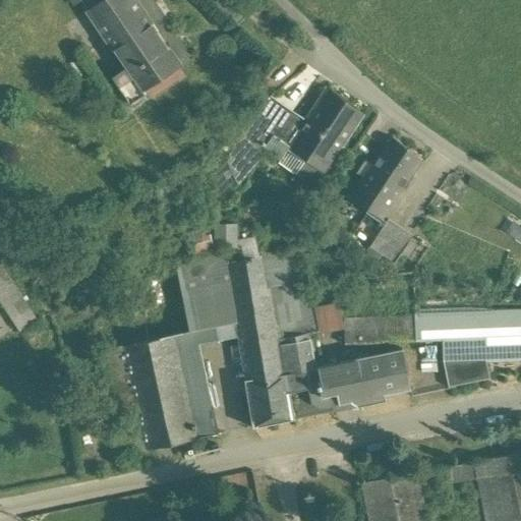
[(81,0),(88,8),(99,0),(81,0)]
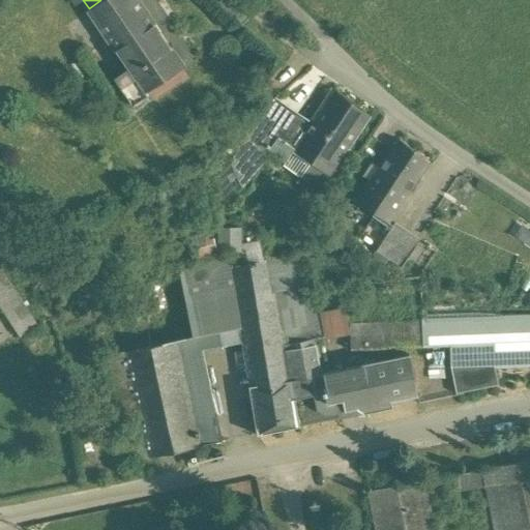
[(135,0),(100,0),(89,8),(107,35),(143,10),(135,0)]
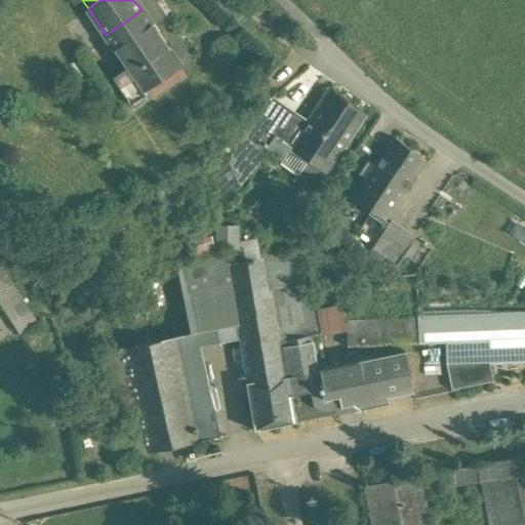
[(142,10),(106,35),(128,66),(144,88),(179,64),(143,10),(142,10)]
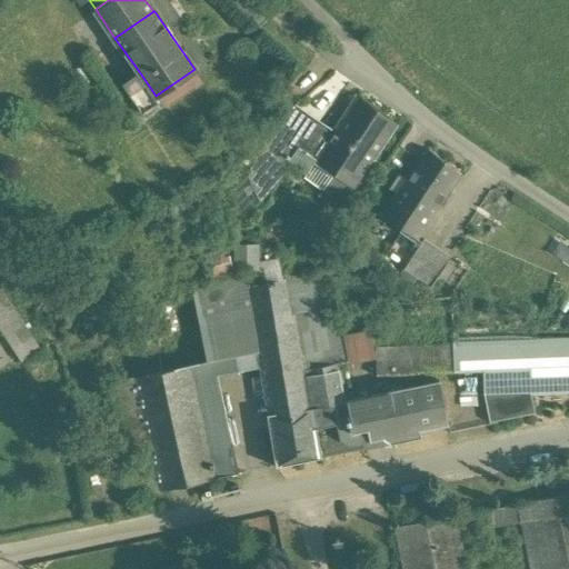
[(139,71),(98,100),(117,127),(158,98),(156,96),(139,71)]
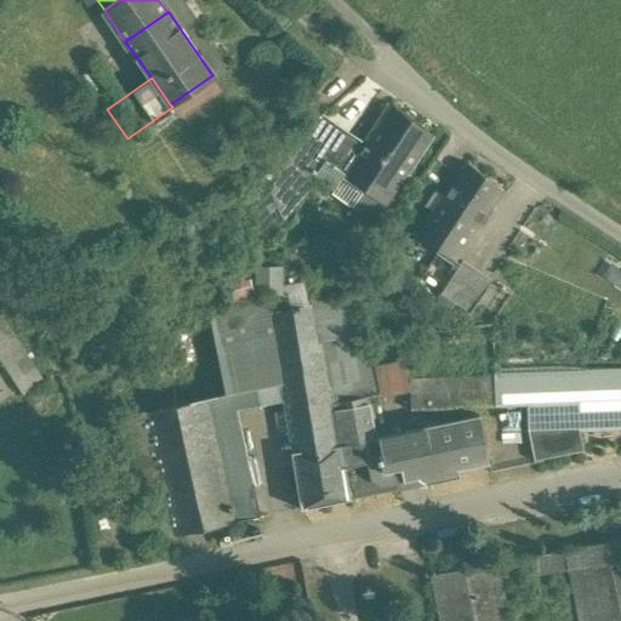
[(429,136),(388,107),(363,144),(351,136),(331,165),(363,187),(351,204),(368,216),(380,199),(385,201),(429,136)]
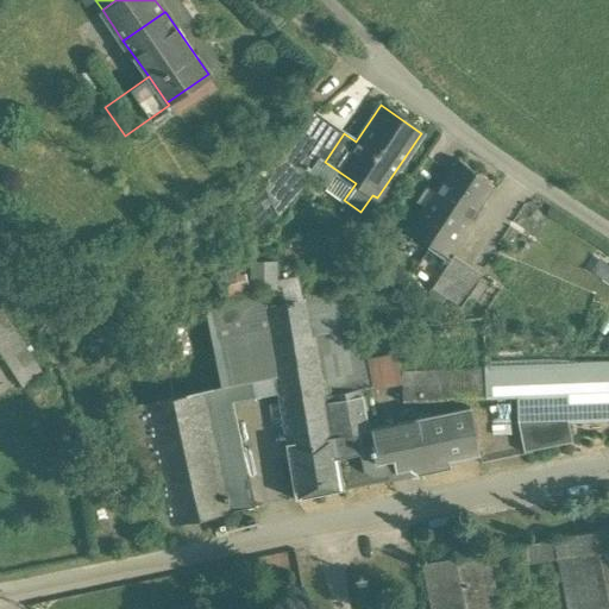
[(313,113),(286,152),(309,170),(318,157),(325,162),(344,133),(313,113)]
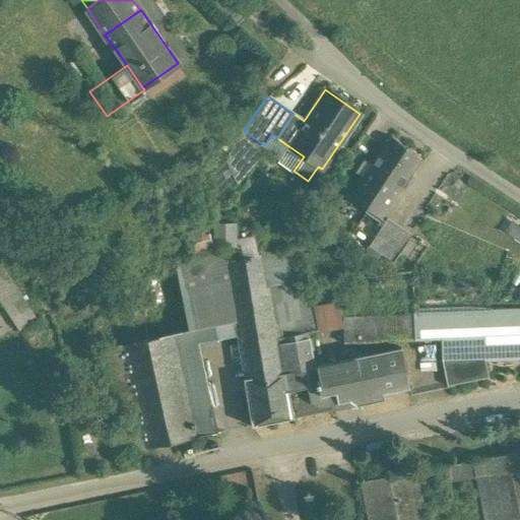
[(264,145),(244,130),(224,159),(237,183),(268,147),(264,145)]
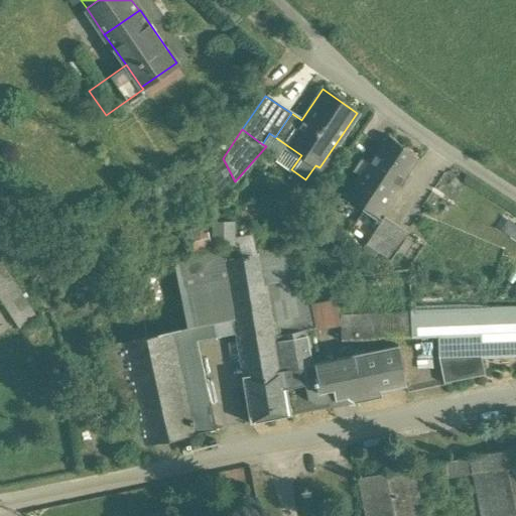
[(416,154),(388,135),(348,195),(377,214),(416,154)]
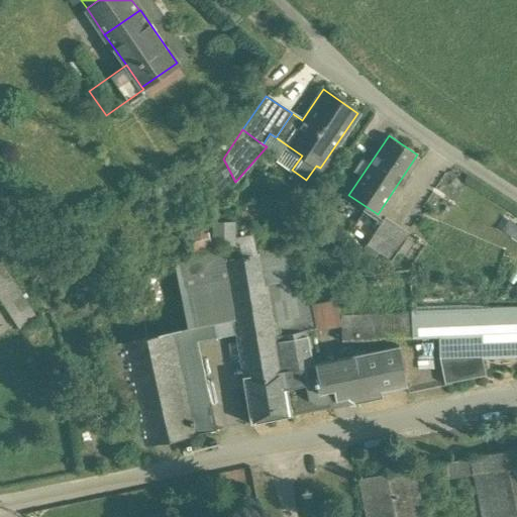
[(411,230),(386,214),(367,242),(391,259),(411,230)]
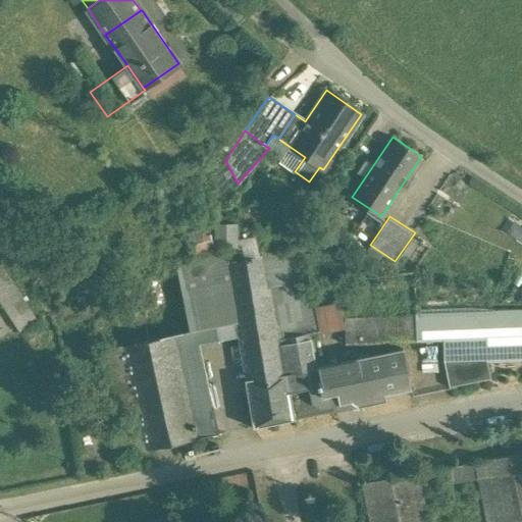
[(236,236),(235,221),(214,222),(214,237),(236,236)]
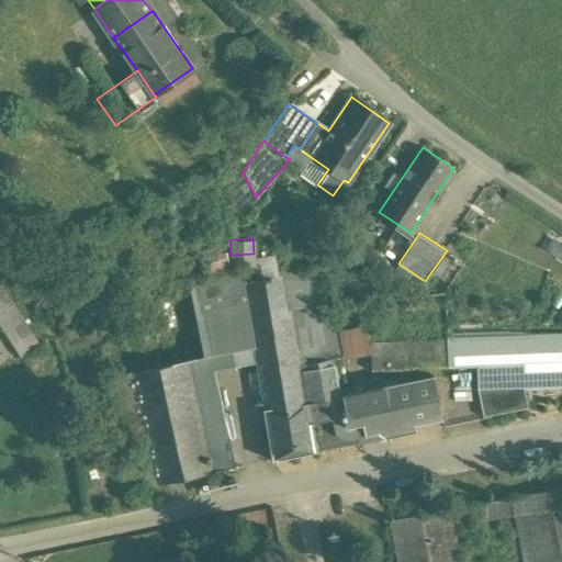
[(272,250),(256,255),(260,272),(277,268),(272,250)]
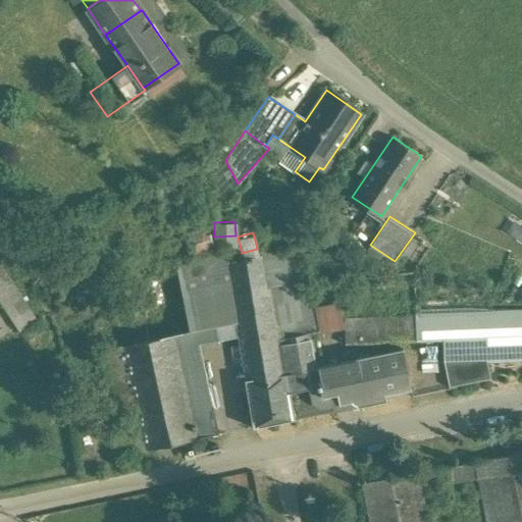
[(227,261),(226,262),(228,278),(237,322),(246,380),(317,366),(311,333),(307,309),(305,301),(295,248),(227,261)]
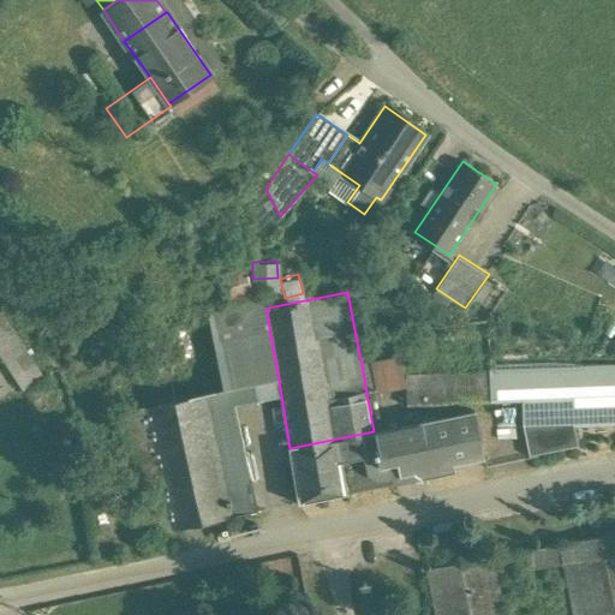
[(266,297),(208,308),(209,316),(173,323),(180,360),(109,375),(118,412),(231,389),(219,338),(269,328),(267,309),(268,308),(266,297)]
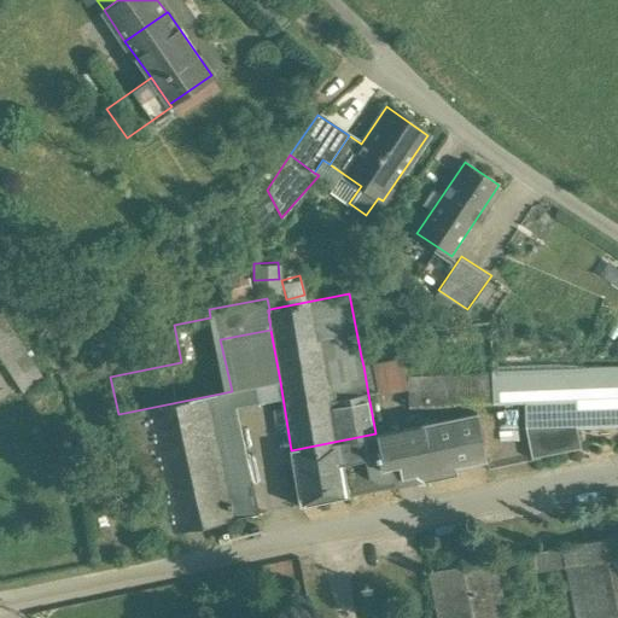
[(44,379),(0,309),(0,356),(23,392),(44,379)]
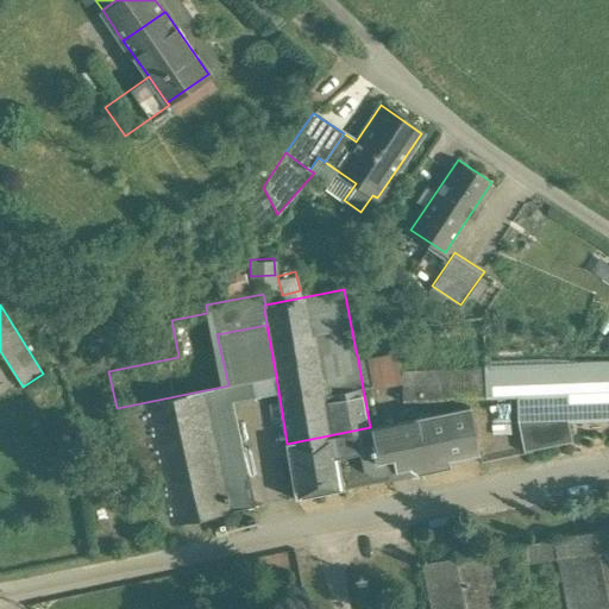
[(267,325),(217,334),(228,385),(276,376),(267,325)]
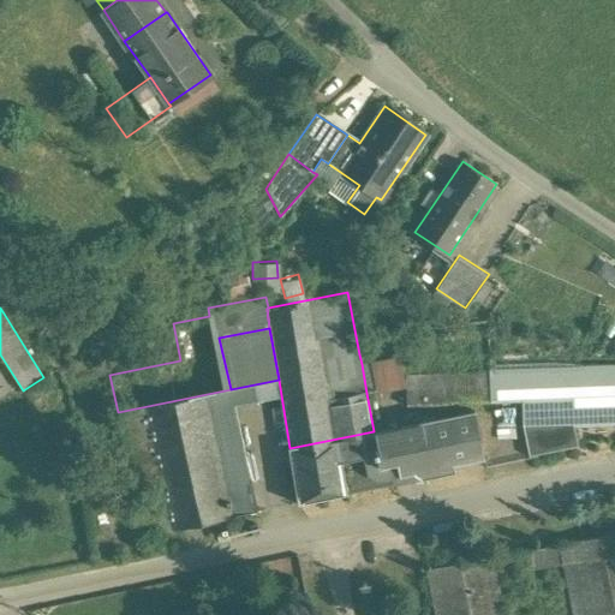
[(400,356),(362,364),(366,393),(375,390),(376,393),(405,387),(400,356)]
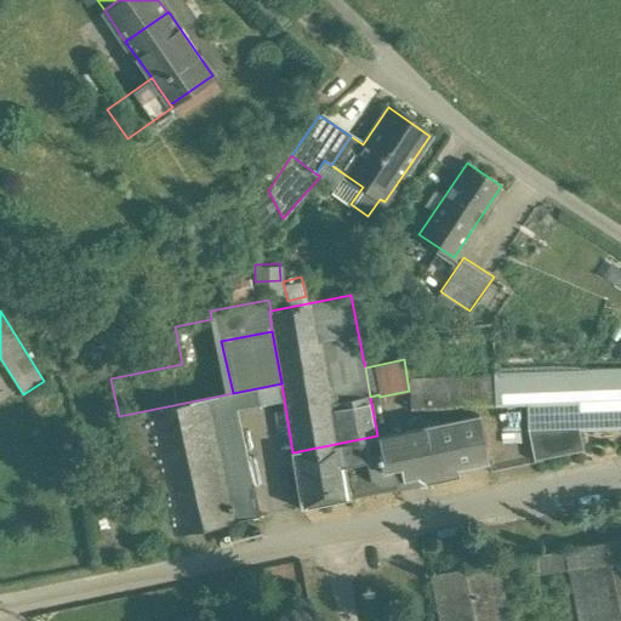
[(620,371),(494,376),(495,405),(527,404),(528,429),(579,427),(620,425),(620,371)]
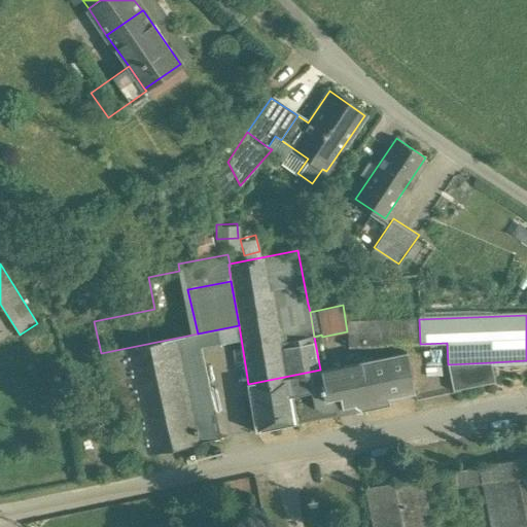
[(419,319),(349,322),(347,322),(348,347),(420,344),(419,319)]
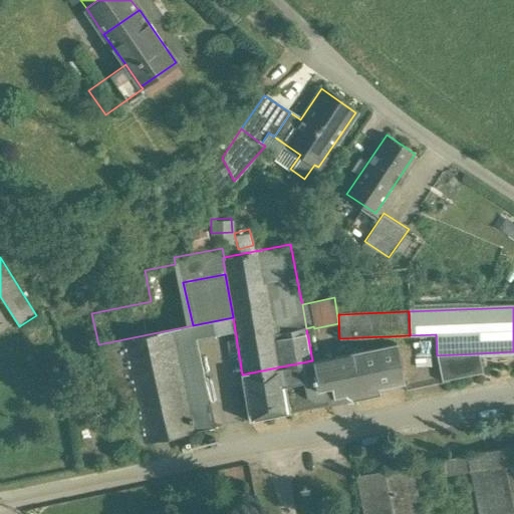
[(193,325),(98,344),(120,447),(215,427),(193,325)]
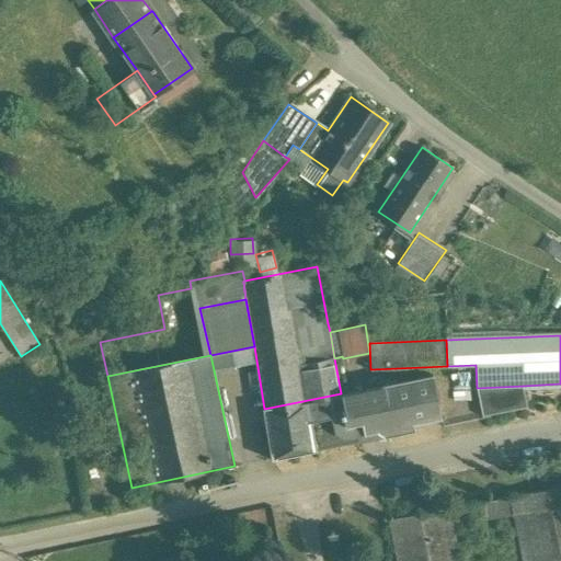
[(264,409),(263,409),(272,460),(317,450),(358,442),(357,434),(377,430),(385,436),(388,435),(414,430),(413,424),(442,418),(433,375),(341,393),(264,409)]
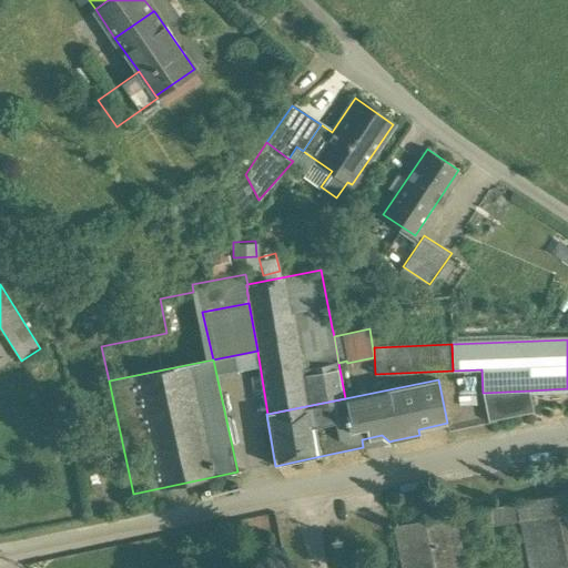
[(529,391),(483,393),(488,422),(534,412),(529,391)]
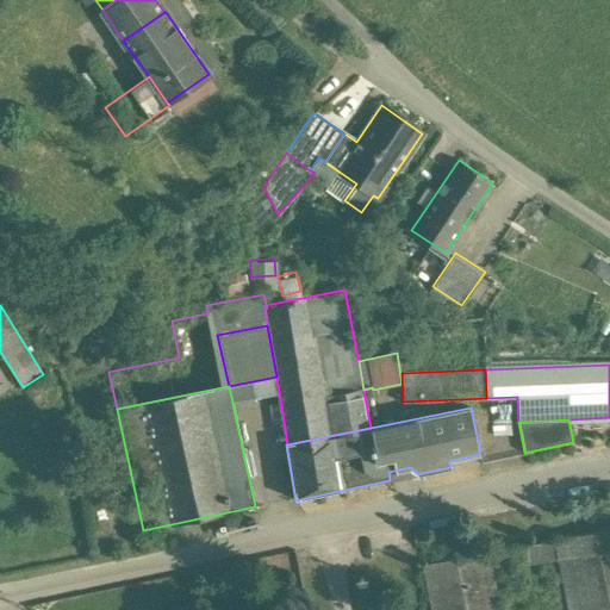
[(609,609),(609,528),(555,540),(559,559),(568,609),(609,609)]
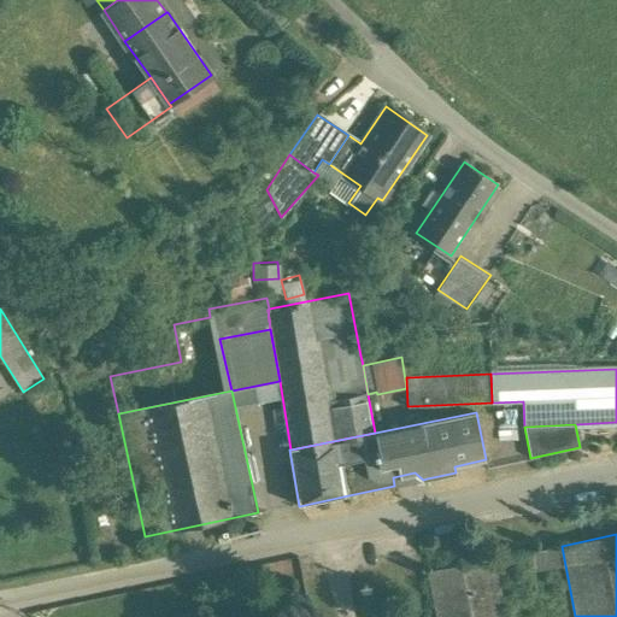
[(562,546),(493,559),(495,575),(534,568),(535,571),(565,565),(562,546)]
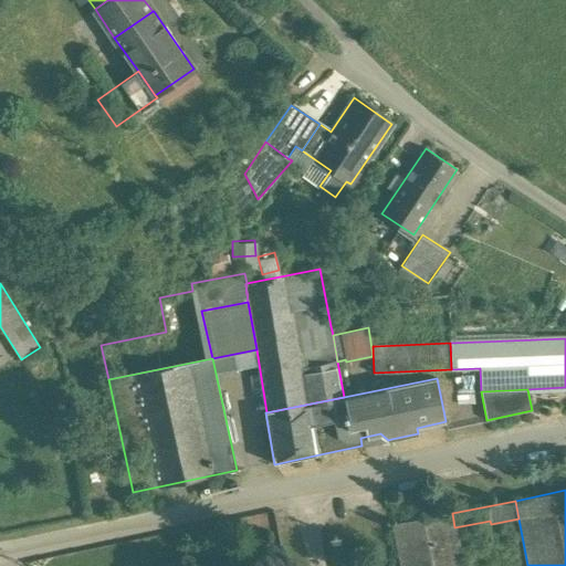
[(394,524),(401,565),(462,565),(454,527),(452,513),(394,524)]
